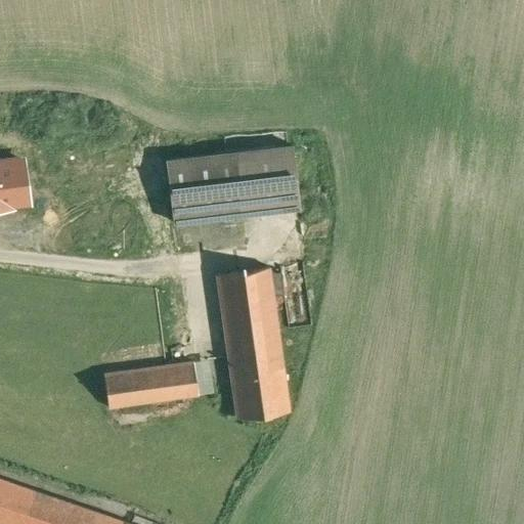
[(293,145),(167,161),(172,199),(174,222),(300,207),(293,145)]
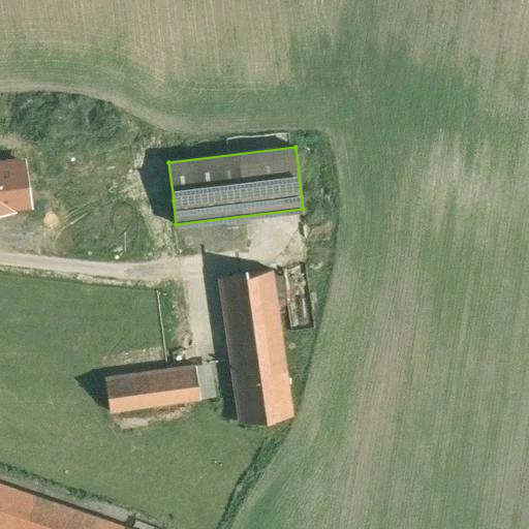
[(29,203),(24,161),(16,162),(16,160),(0,161),(0,210),(10,209),(10,206),(29,203)]
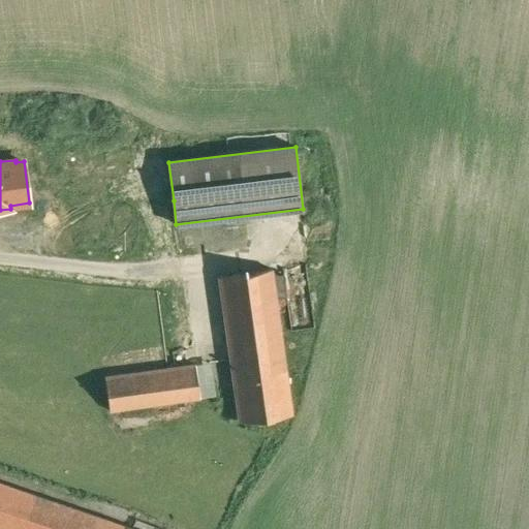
[(174,200),(104,210),(111,249),(177,240),(175,224),(176,224),(174,200)]
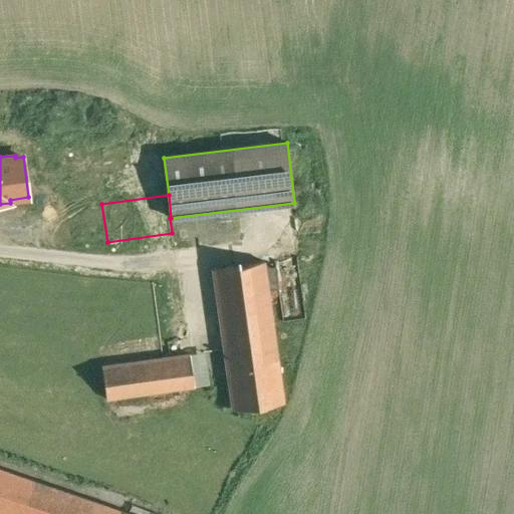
[(213,268),(232,410),(283,402),(268,290),(265,268),(264,261),(213,268)]
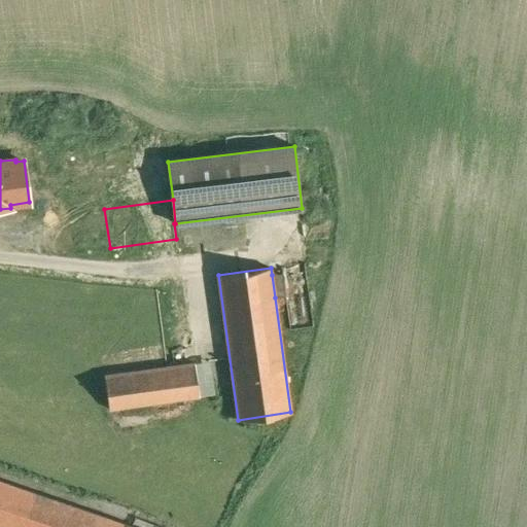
[(283,273),(272,275),(275,297),(286,295),(283,273)]
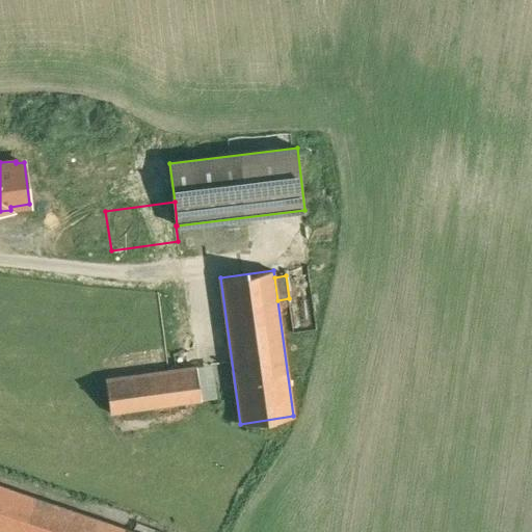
[(196,366),(106,379),(110,414),(202,400),(196,366)]
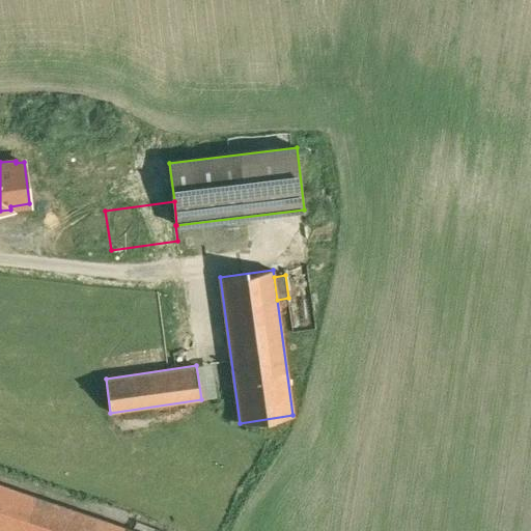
[(93,530),(98,519),(0,484),(0,530),(2,530),(93,530)]
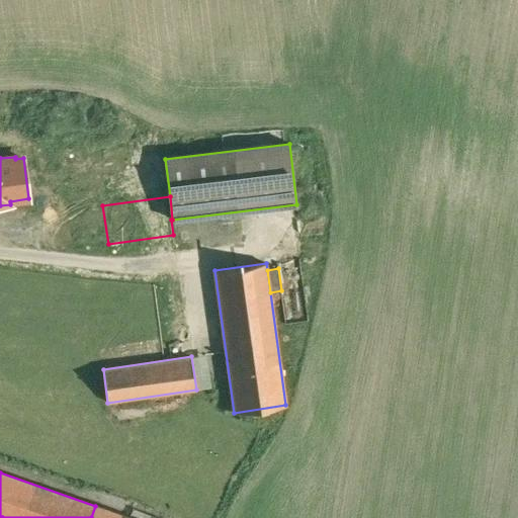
[(91,517),(130,517),(131,517),(95,506),(91,517)]
